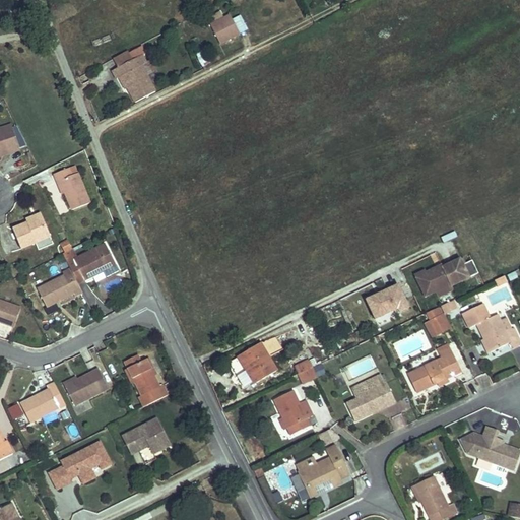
[(252,13),(259,9),(255,2),(242,10),(249,24),(256,20),(252,13)]
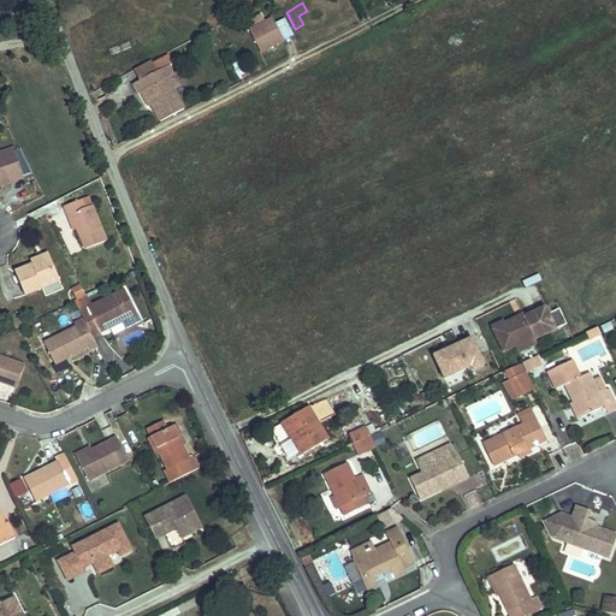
[(284,41),(273,18),(249,30),(261,53),(284,41)]
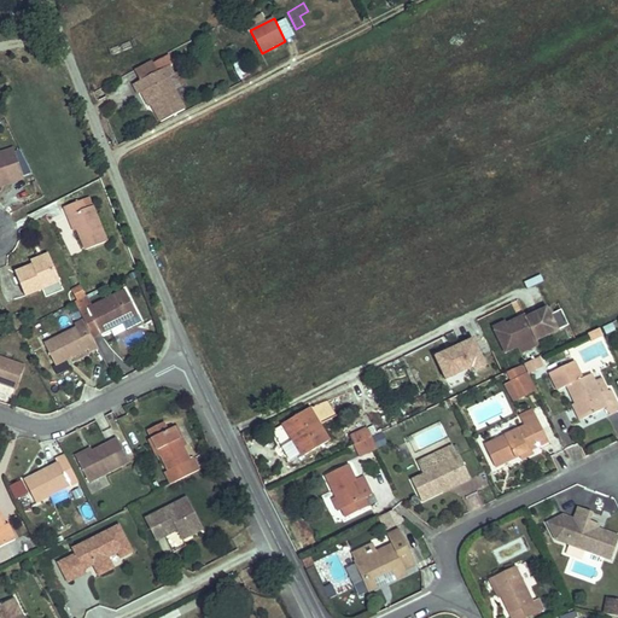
[(197,46),(208,40),(204,34),(193,40),(197,46)]
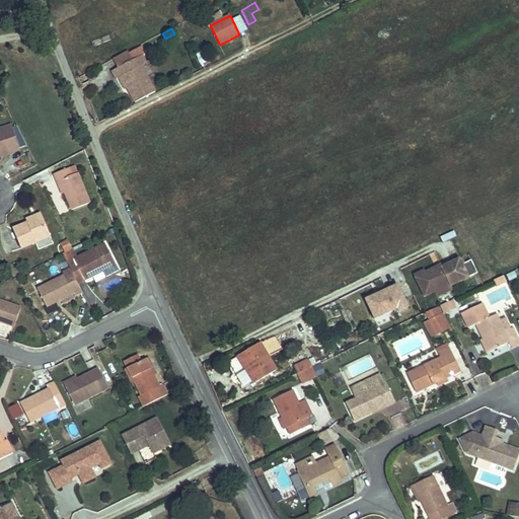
[(155,92),(146,75),(141,66),(146,63),(142,56),(145,54),(142,47),(128,54),(132,61),(113,71),(117,79),(119,78),(122,76),(128,88),(136,102),(155,92)]
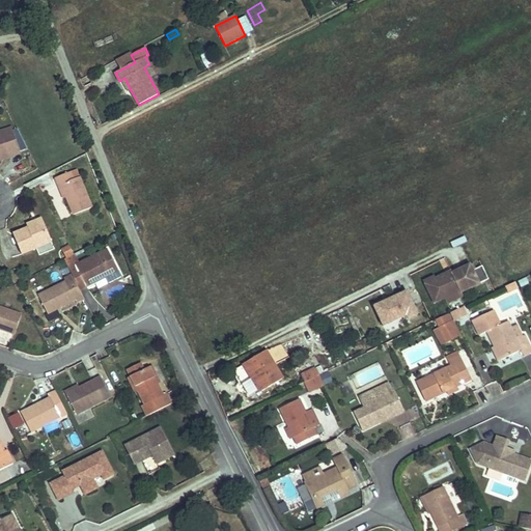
[(135,62),(131,55),(130,53),(116,60),(121,70),(135,62)]
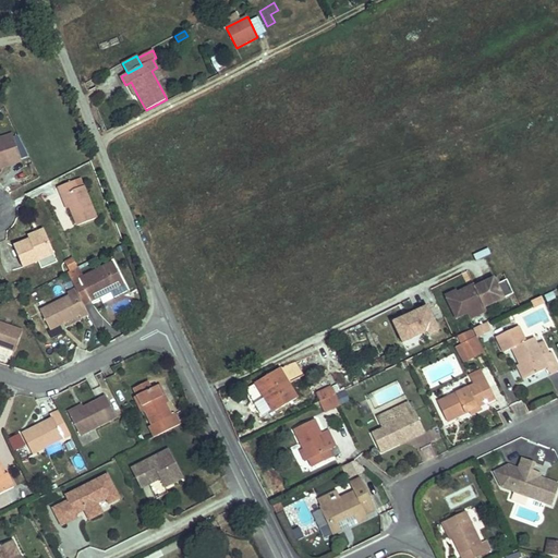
[(166,76),(160,67),(152,71),(157,81),(166,76)]
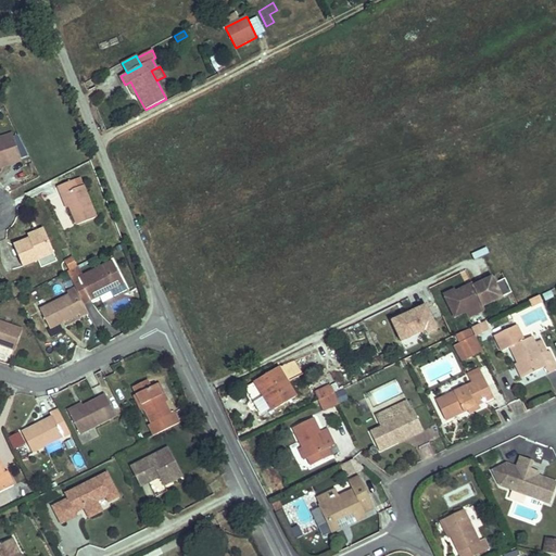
[(137,95),(130,81),(127,84),(134,96),(137,95)]
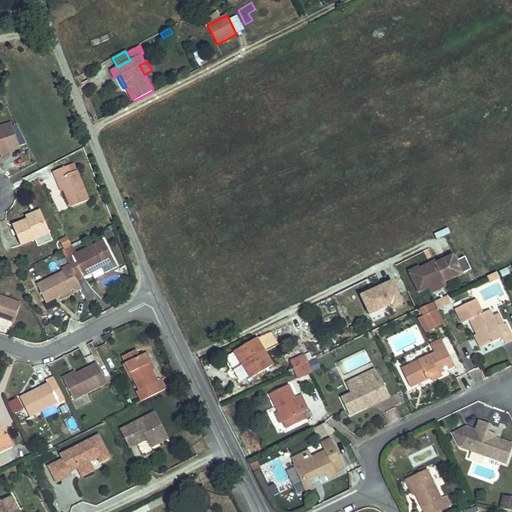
[(12,124),(12,123),(0,126),(0,154),(9,152),(9,150),(19,146),(12,124)]
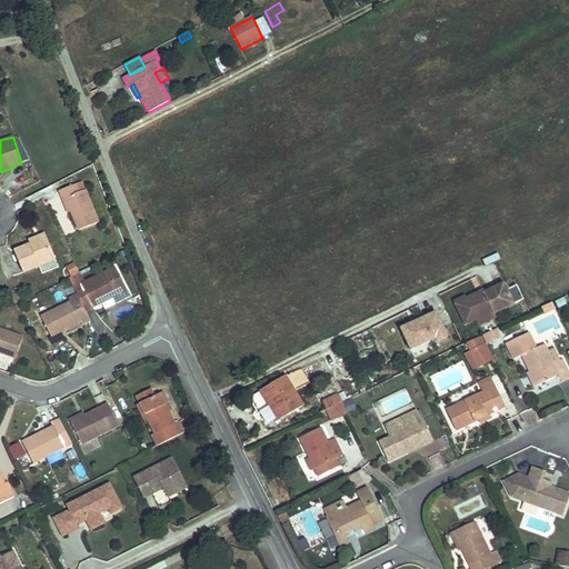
[(27,159),(17,137),(13,138),(21,161),(27,159)]
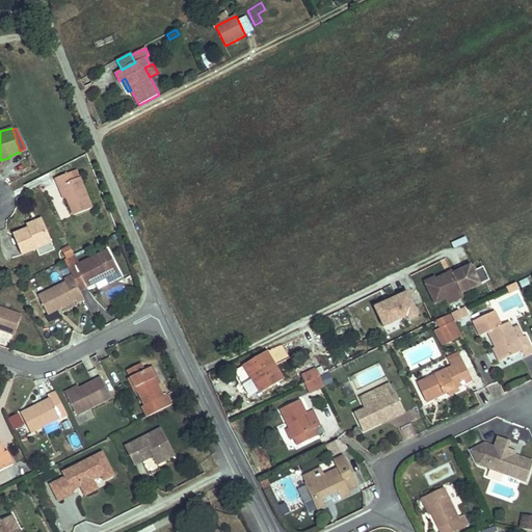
[(92,208),(77,169),(56,179),(59,186),(62,184),(74,215),(92,208)]
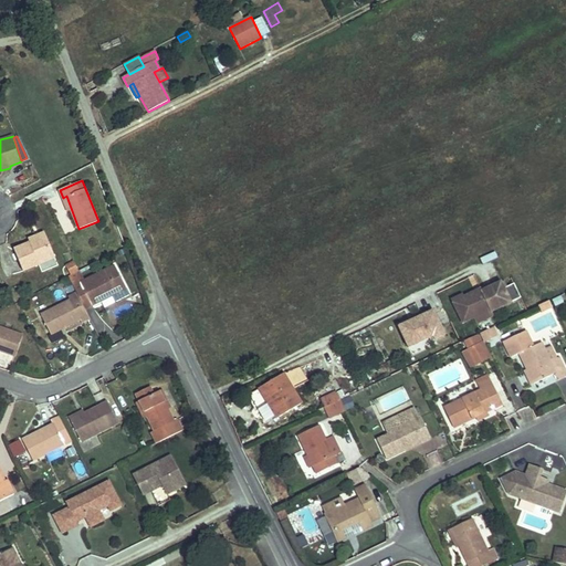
[(72,211),(66,196),(63,198),(69,212),(72,211)]
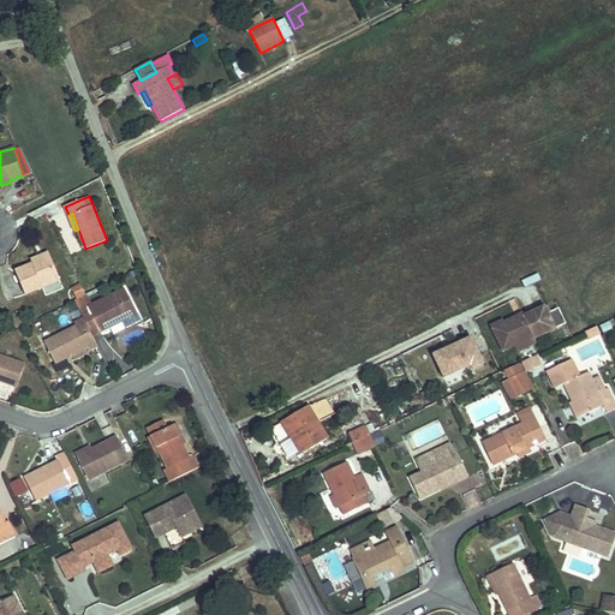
[(33,264),(51,257),(48,254),(31,261),(33,264)]
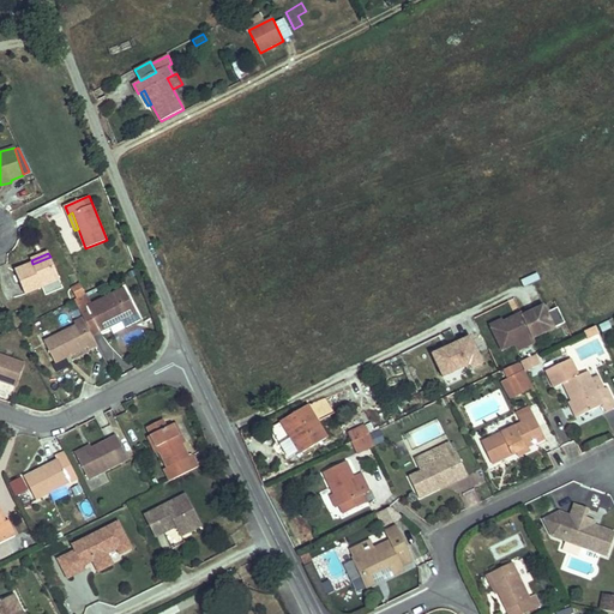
[(60,281),(50,257),(16,271),(25,295),(60,281)]
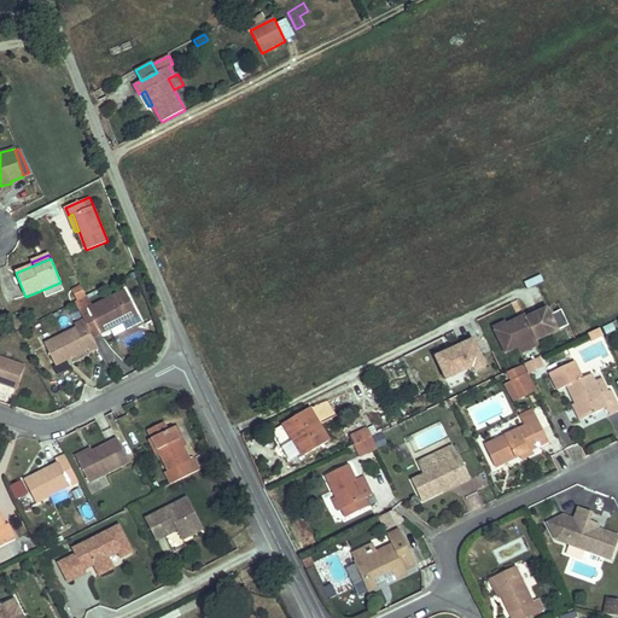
[(86,297),(81,286),(73,291),(77,301),(83,298),(86,297)]
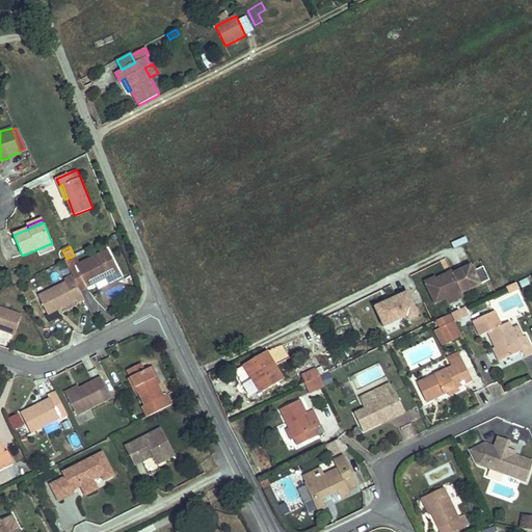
[(121,275),(118,271),(108,249),(77,266),(72,257),(64,260),(80,290),(86,287),(86,288),(95,284),(94,281),(104,275),(105,278),(106,278),(108,283),(121,275)]
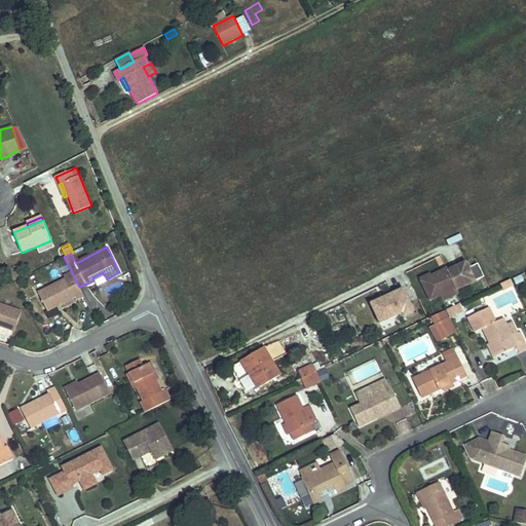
[(461,288),(484,276),(478,263),(472,266),(468,261),(448,271),(449,273),(445,275),(443,271),(431,276),(430,274),(420,279),(430,300),(440,296),(456,288),(460,286),(461,288)]
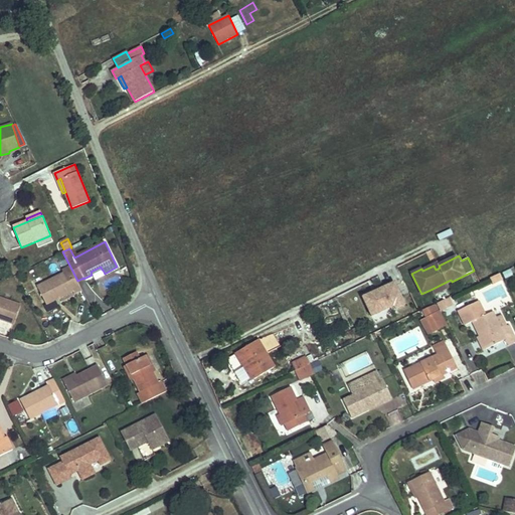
[(105,275),(102,270),(101,267),(91,272),(95,280),(105,275)]
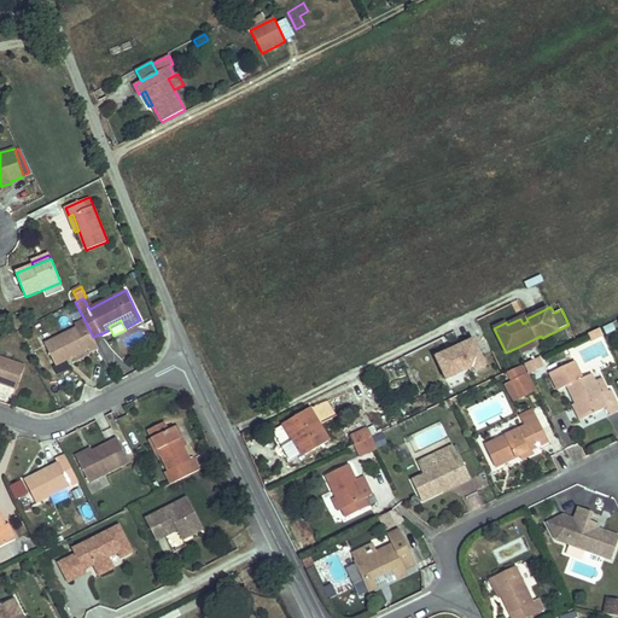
[(98,349),(83,321),(75,325),(77,328),(45,344),(56,366),(88,350),(89,353),(98,349)]
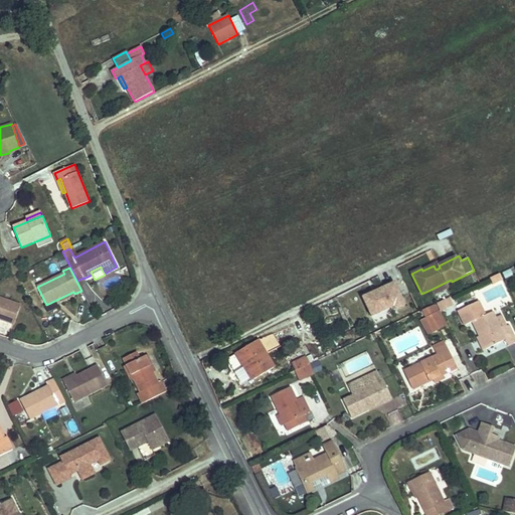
[(513,276),(510,270),(503,274),(505,280),(513,276)]
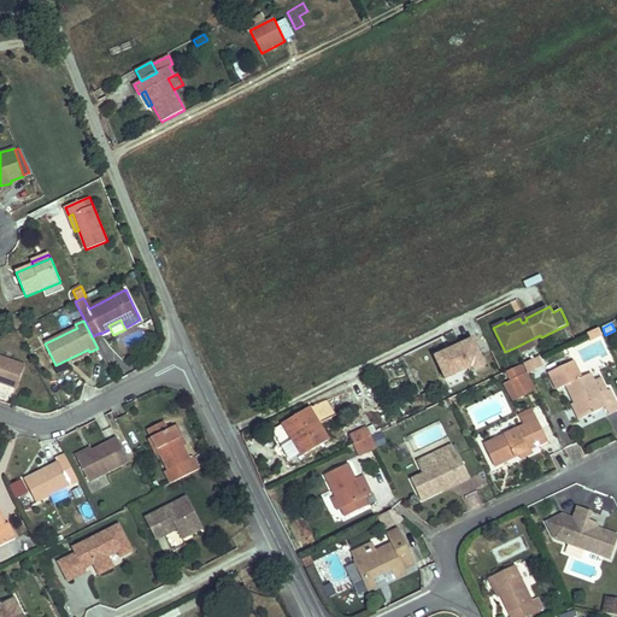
[(601,334),(599,328),(587,333),(591,340),(601,334)]
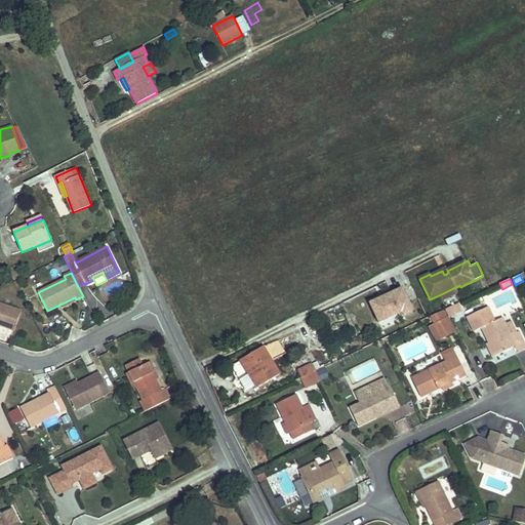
[(402,284),(367,300),(377,324),(413,308),(402,284)]
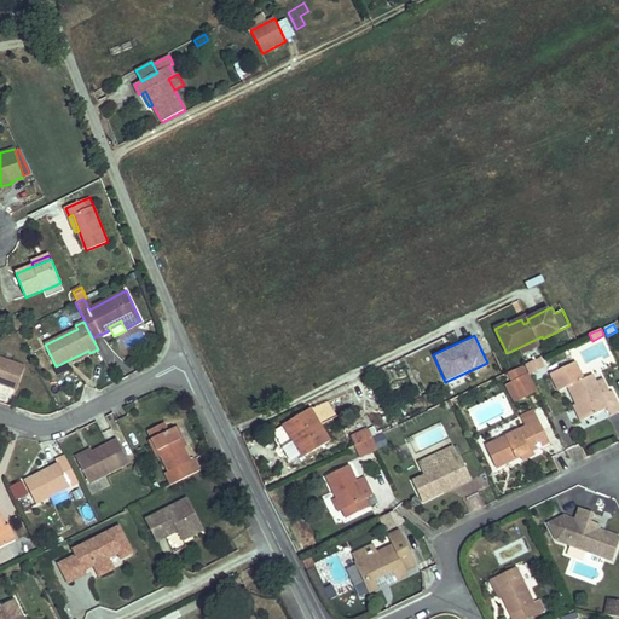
[(521,353),(539,345),(537,339),(518,348),(521,353)]
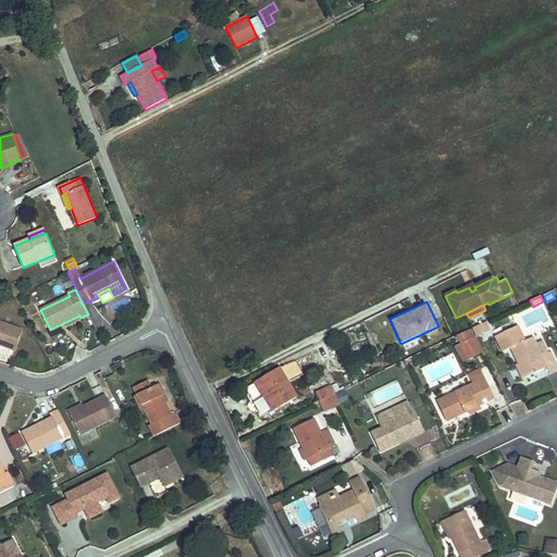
[(0,345),(15,351),(23,331),(0,322),(0,345)]
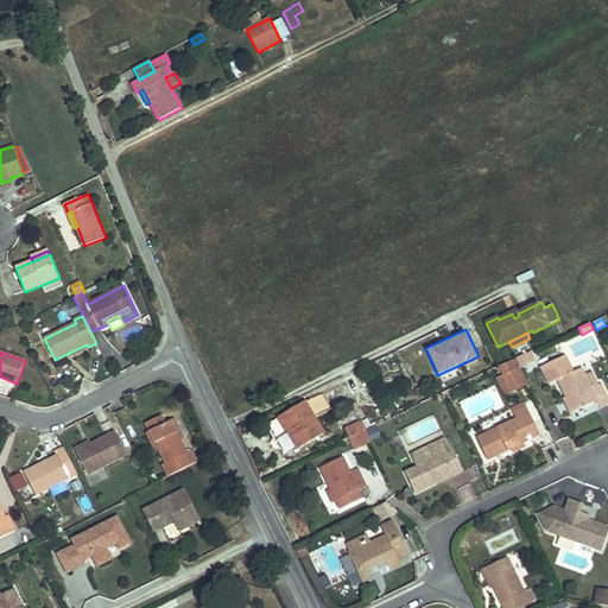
[(520,367),(534,361),(530,352),(517,358),(520,367)]
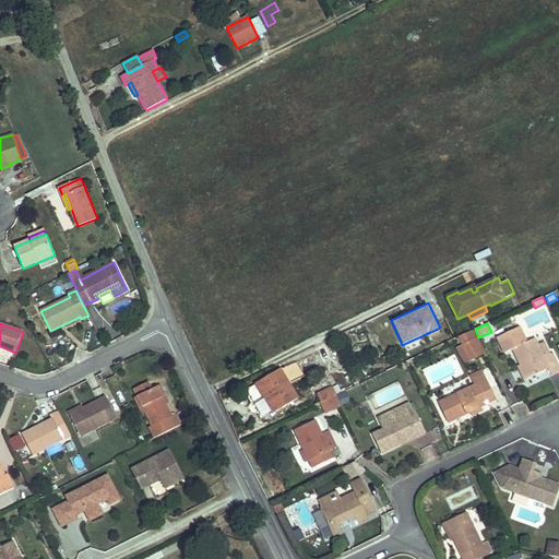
[(544,357),(538,347),(535,339),(527,343),(520,328),(498,337),(506,354),(513,349),(527,379),(548,369),(551,377),(558,372),(558,369),(551,354),(544,357)]
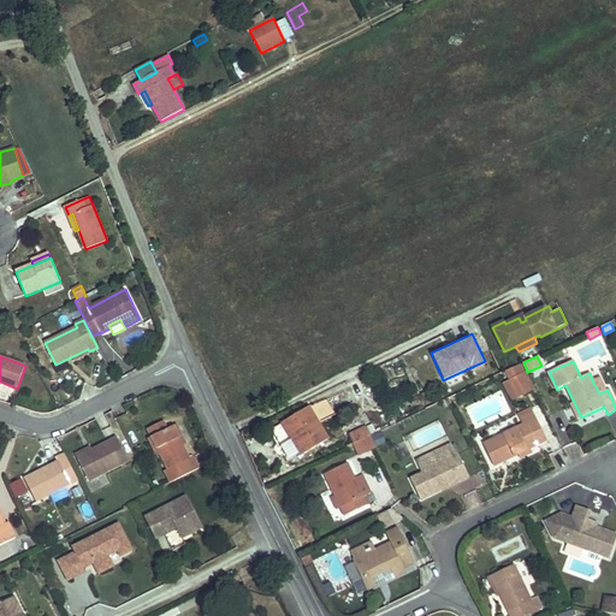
[(529,391),(522,377),(526,375),(520,365),(507,371),(511,381),(510,381),(519,396),(529,391)]
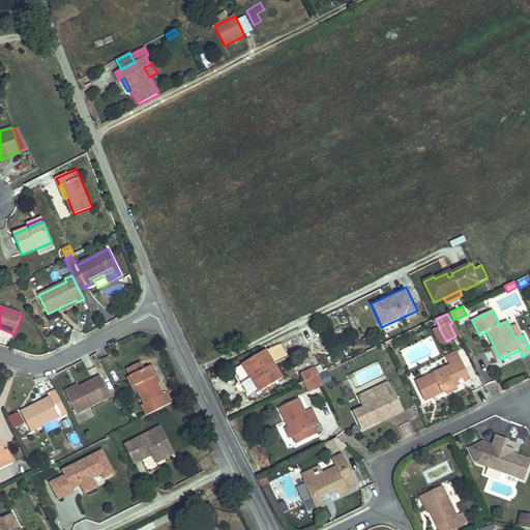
[(459,334),(453,322),(449,324),(455,336),(459,334)]
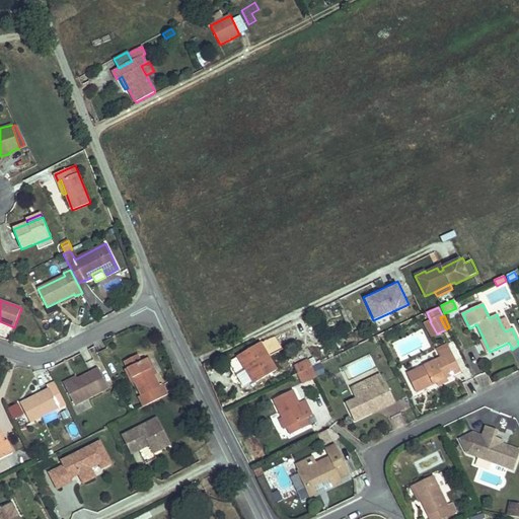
[(510,329),(505,319),(500,322),(505,331),(510,329)]
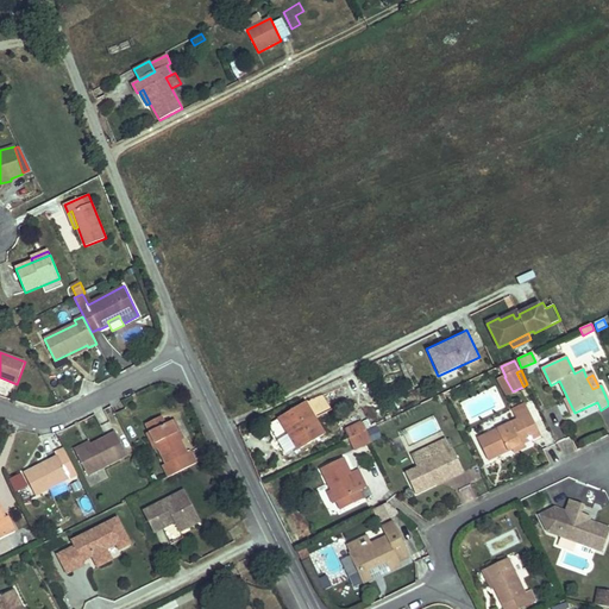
[(513,391),(504,377),(500,381),(507,395),(513,391)]
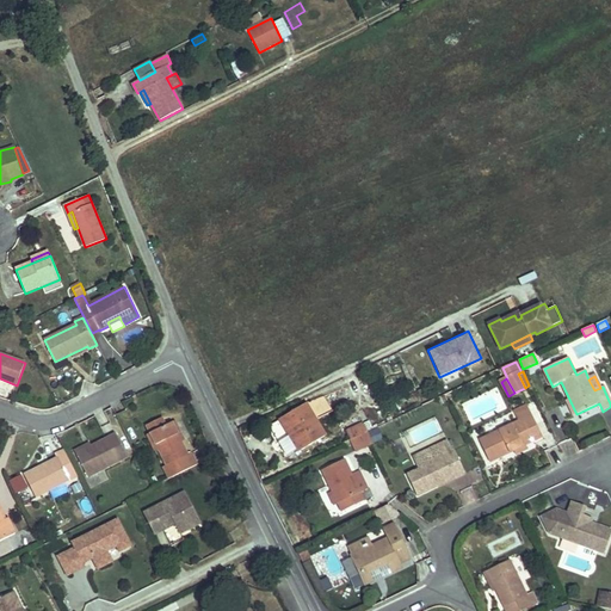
[(430,399),(425,388),(418,392),(423,402),(430,399)]
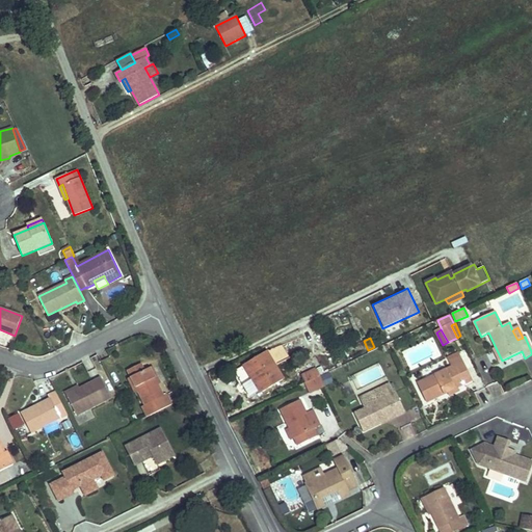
[(291,358),(283,345),(266,351),(267,352),(275,366),(291,358)]
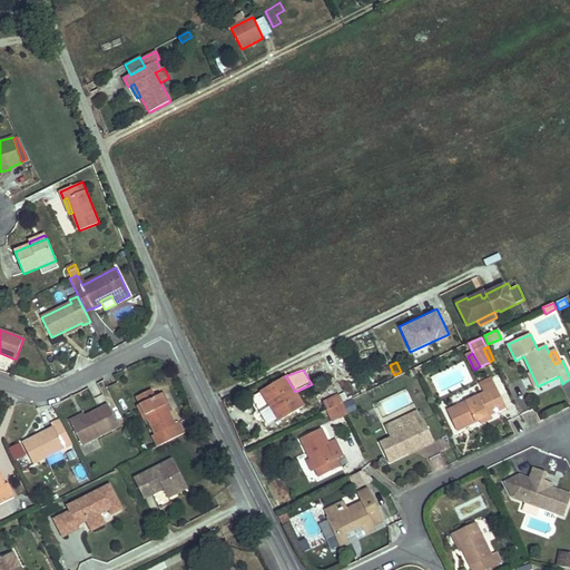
[(538,386),(531,373),(529,374),(536,389),(538,386)]
